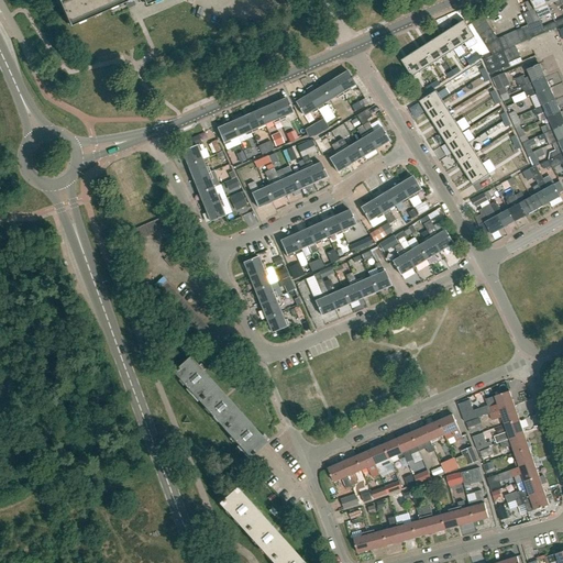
[(123,0),(142,0),(144,3),(151,0),(65,0),(58,3),(68,24),(123,0)]
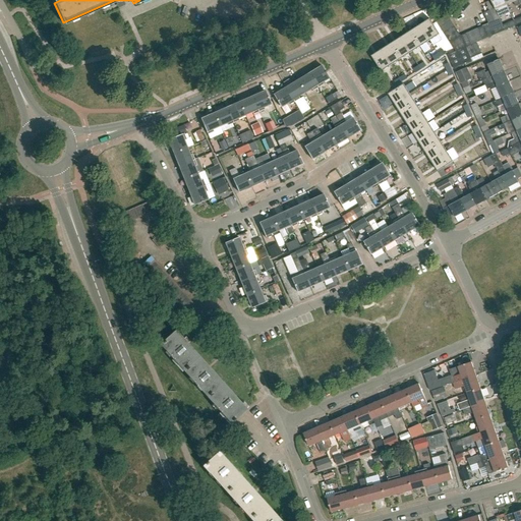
[(483,13),(488,23),(494,21),(500,18),(499,17),(510,12),(507,5),(504,0),(490,0),(485,3),(488,10),(483,13)]
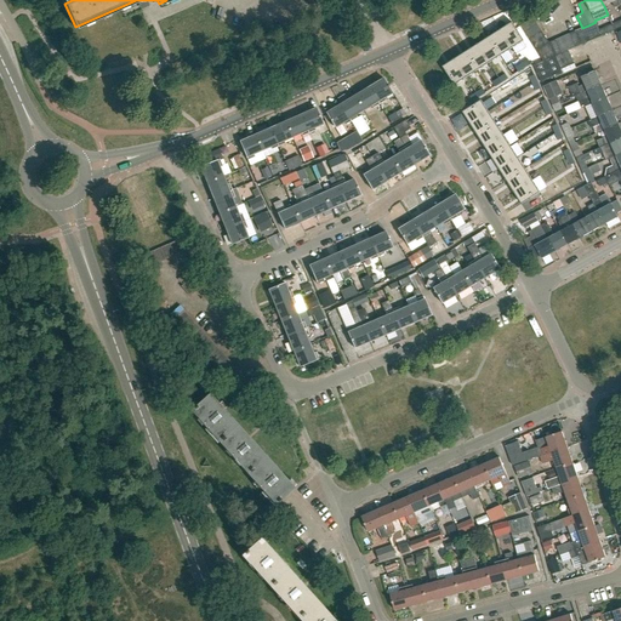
[(524,32),(536,24),(533,18),(520,26),(524,32)]
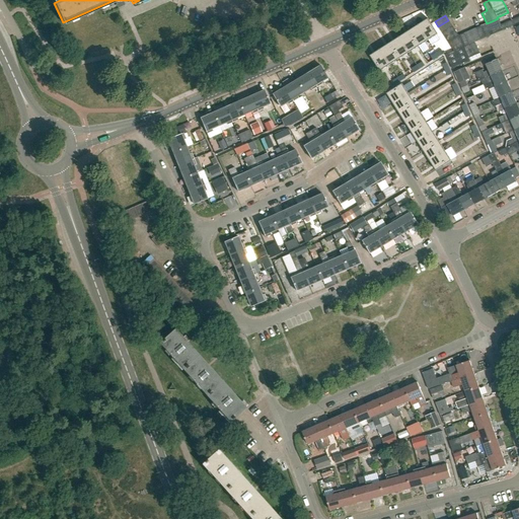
[(492,21),(497,32),(510,26),(509,21),(501,25),(498,18),(492,21)]
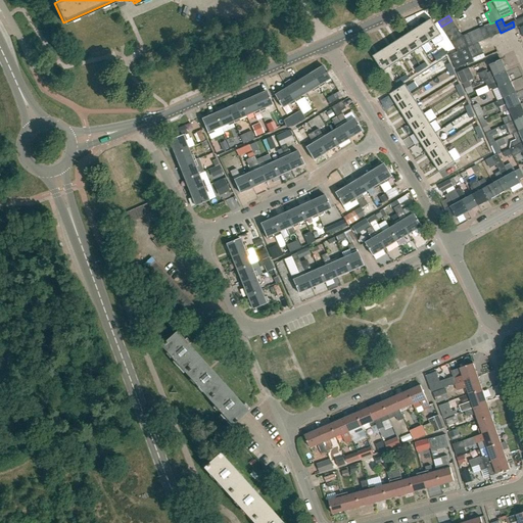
[(431,19),(421,26),(431,41),(441,35),(431,19)]
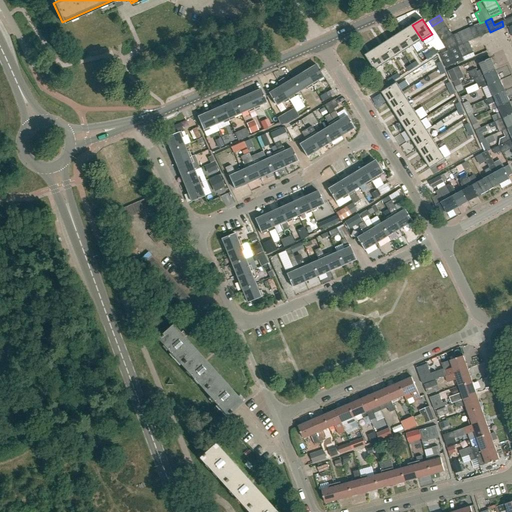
[(436,32),(446,25),(442,20),(432,26),(436,32)]
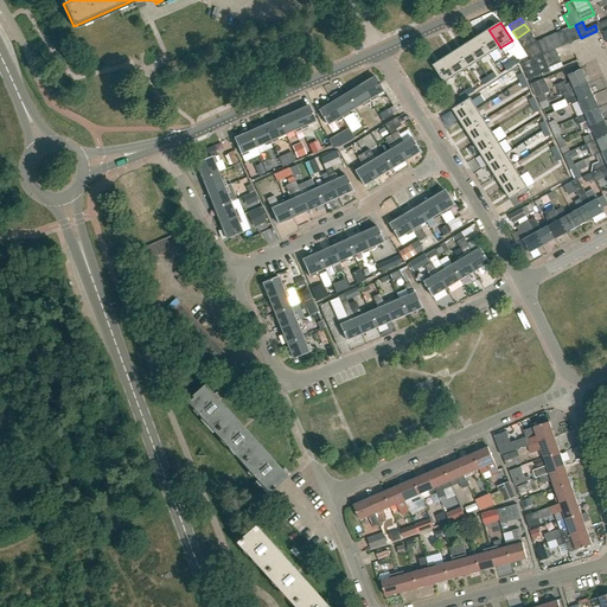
[(574,40),(581,38),(575,25),(569,27),(574,40)]
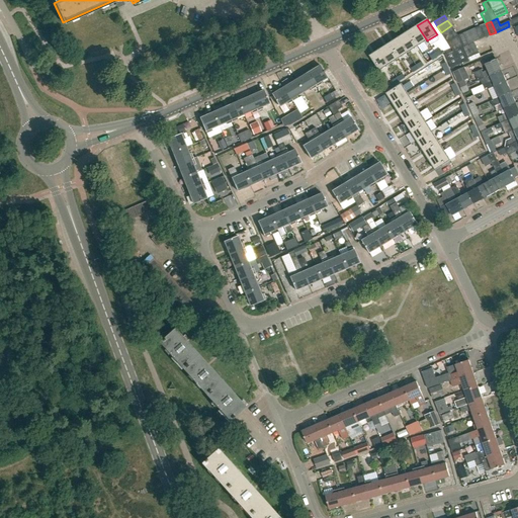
[(485,37),(490,34),(486,23),(480,26),(485,37)]
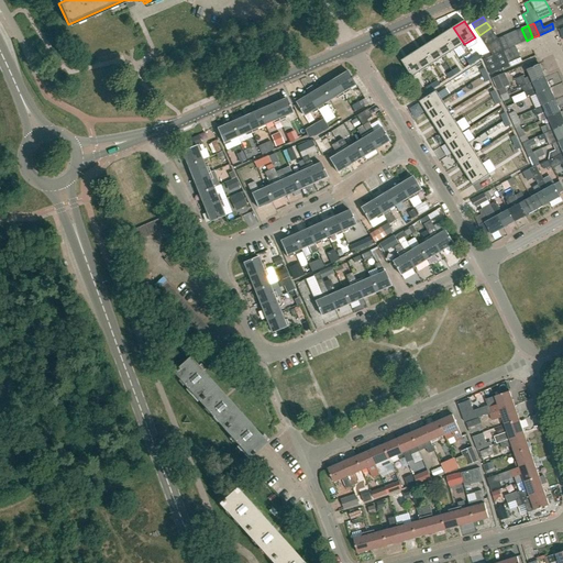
[(453,28),(443,34),(454,51),(464,44),(453,28)]
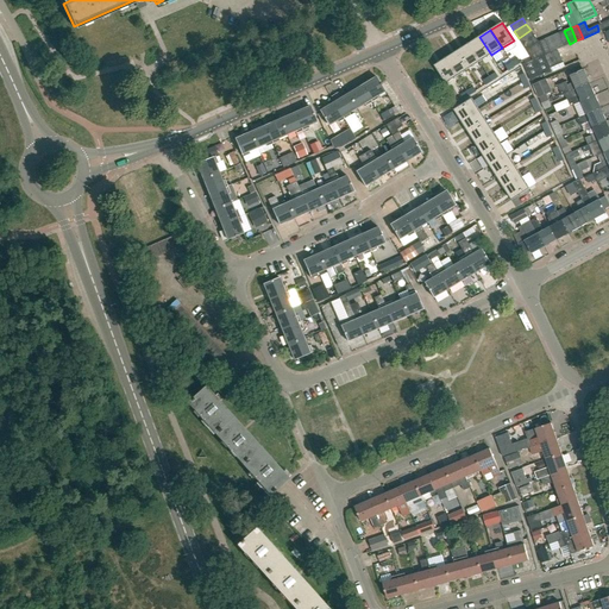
[(522,44),(534,36),(531,30),(519,38),(522,44)]
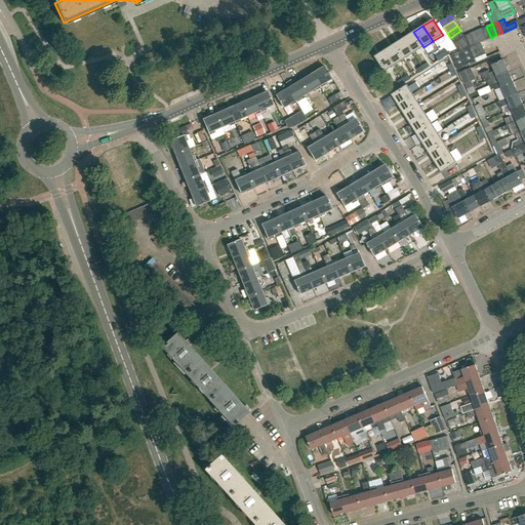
[(486,40),(491,38),(486,27),(481,29),(486,40)]
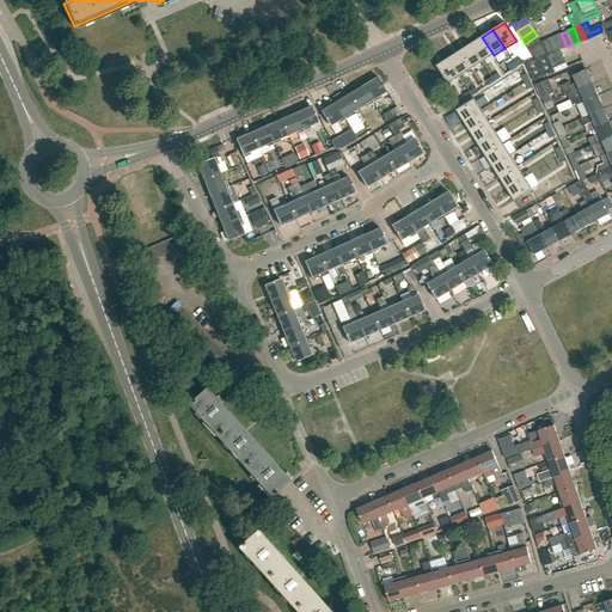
[(560,49),(567,47),(561,34),(554,36),(560,49)]
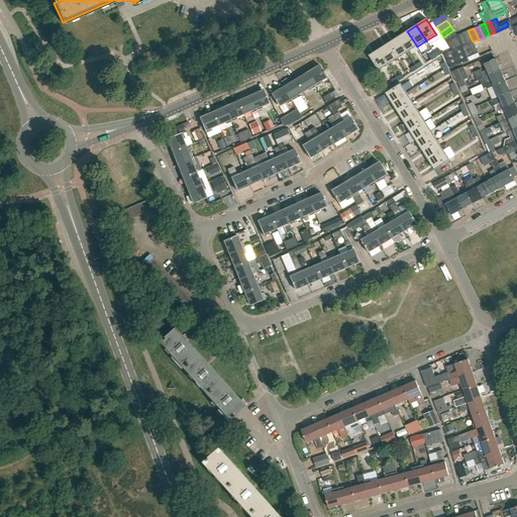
[(461,46),(456,35),(453,30),(443,37),(452,50),(452,52),(461,46)]
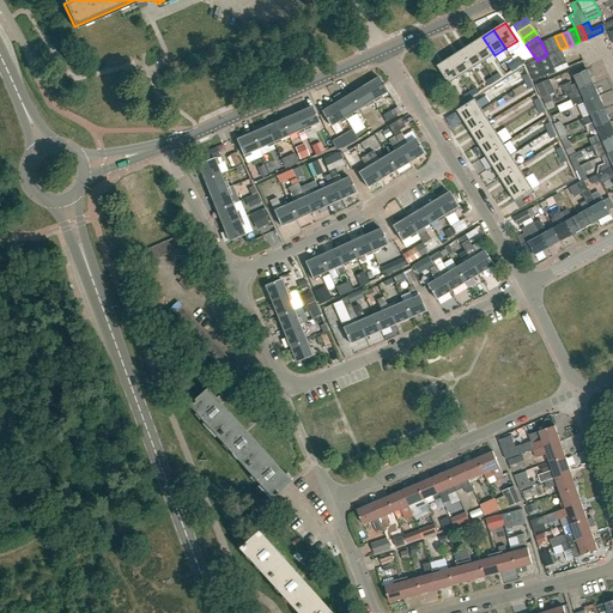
[(560,49),(554,36),(548,40),(554,53),(560,50),(560,49)]
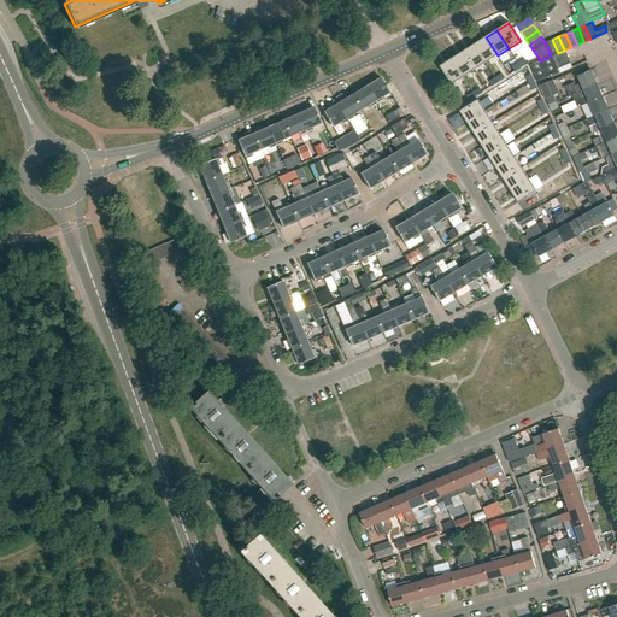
[(486,37),(474,45),(486,63),(498,56),(486,37)]
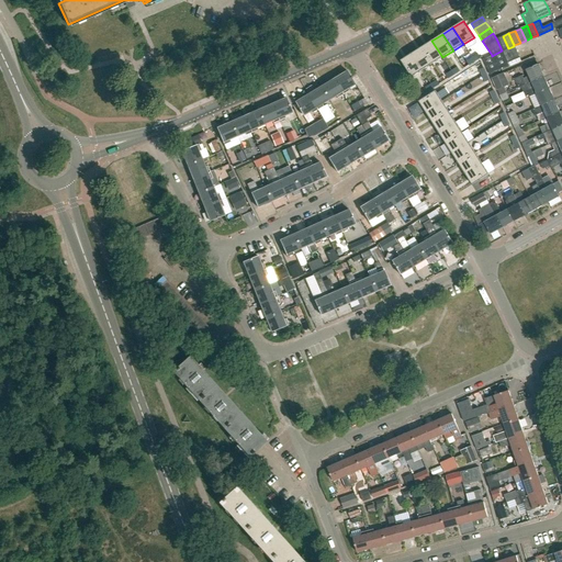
[(502,51),(508,48),(503,36),(496,38),(502,51)]
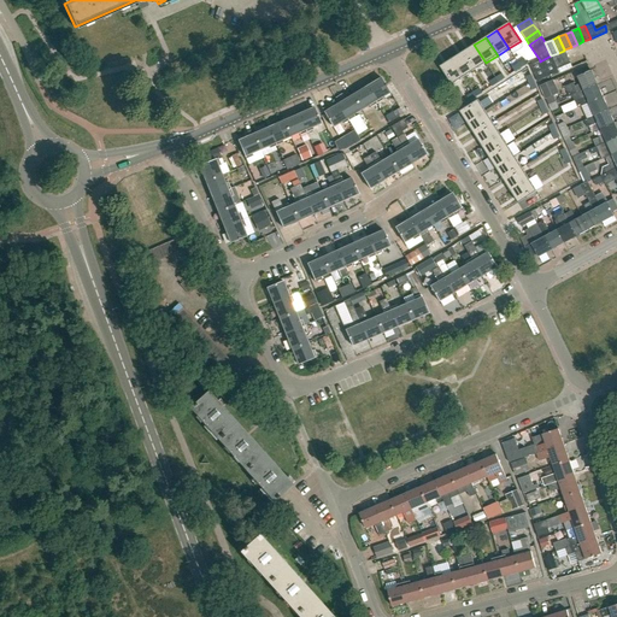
[(474,45),(463,52),(475,70),(486,63),(474,45)]
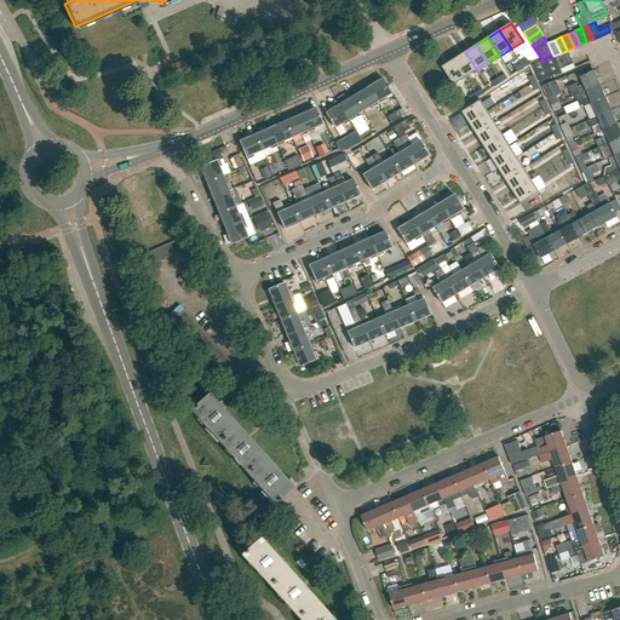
[(543,62),(543,61),(533,65),(540,84),(561,74),(574,68),(567,51),(561,53),(554,56),(543,62)]
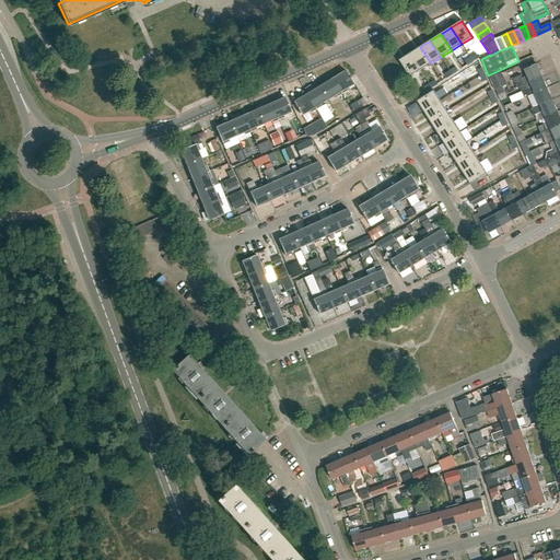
[(420,47),(410,54),(419,69),(420,70),(431,63),(420,47)]
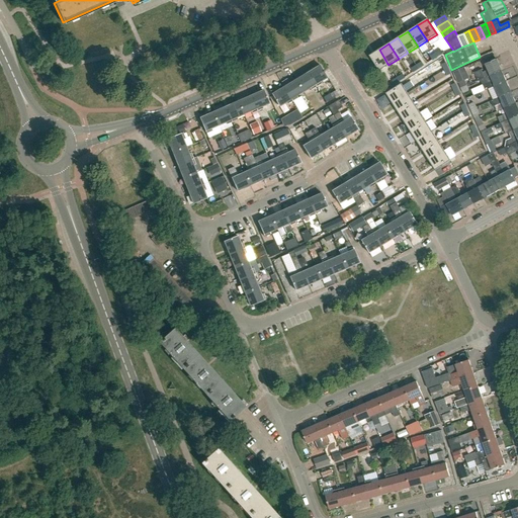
[(379,50),(369,56),(377,70),(378,71),(389,65),(387,64),(379,50)]
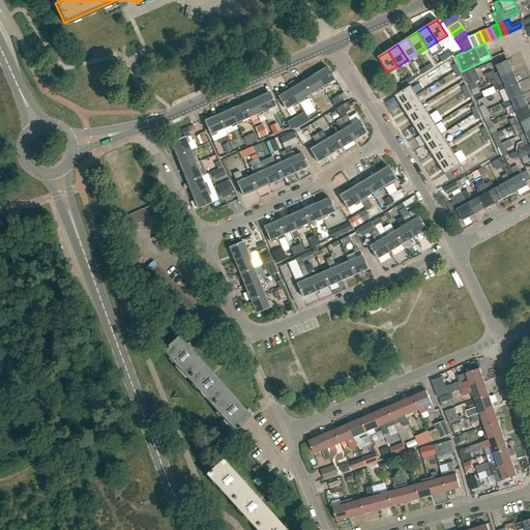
[(489,83),(512,72),(508,60),(496,66),(498,71),(494,74),(493,71),(484,75),(489,83)]
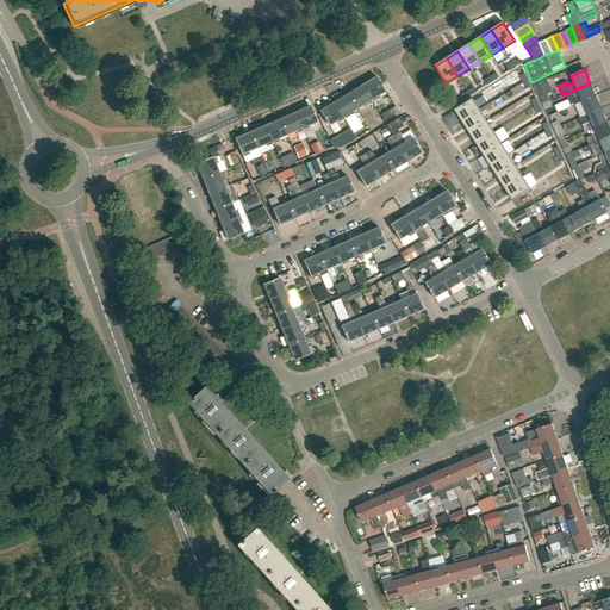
[(362,86),(372,103),(379,99),(377,97),(385,92),(381,85),(380,83),(377,78),(362,86)]
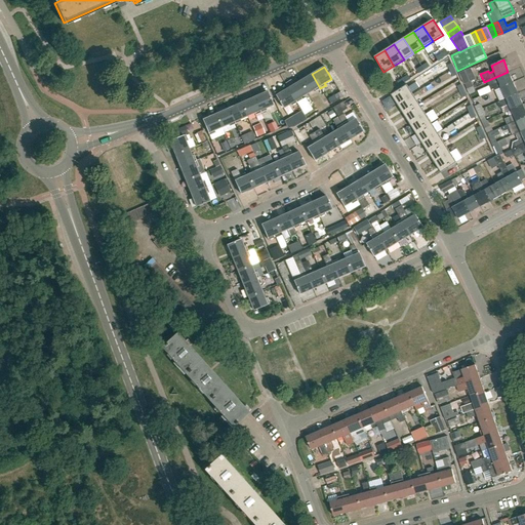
[(475,79),(471,69),(459,73),(465,84),(475,79)]
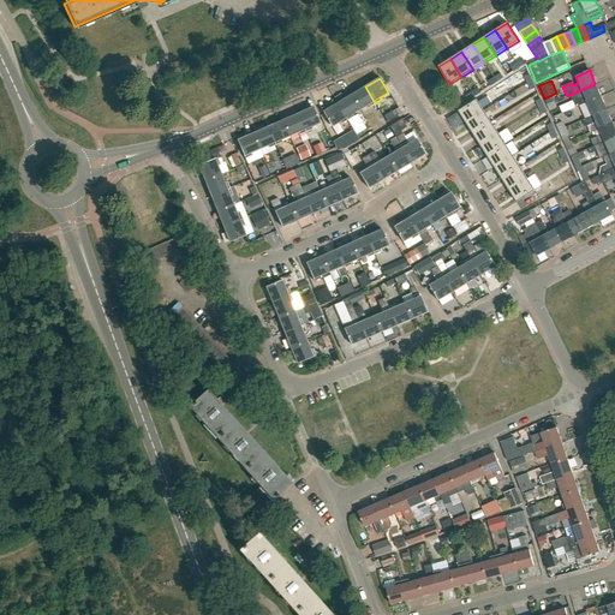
[(587,102),(601,96),(595,84),(567,96),(571,95),(573,101),(584,96),(587,102)]
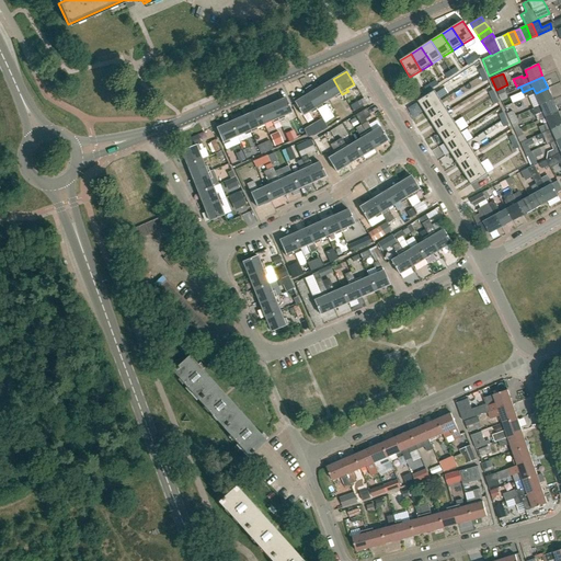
[(336,98),(342,94),(333,79),(320,87),(328,100),(335,95),(336,98)]
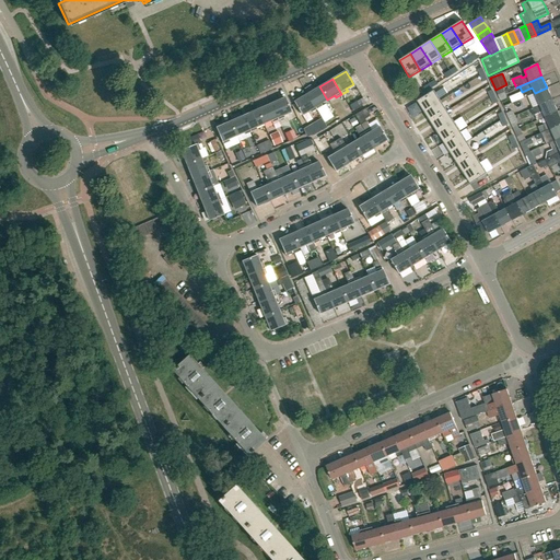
[(481,96),(489,90),(483,83),(476,89),(481,96)]
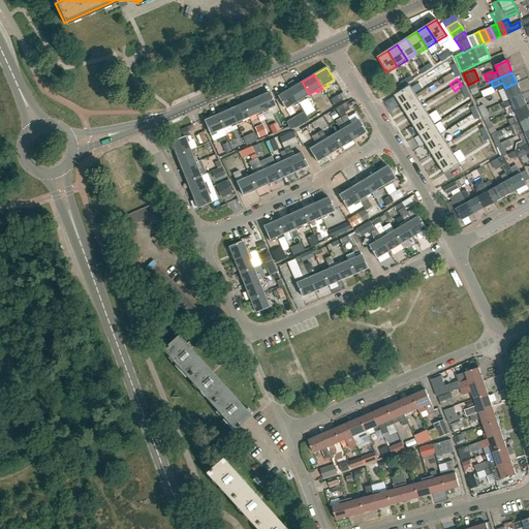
[(303,98),(309,94),(302,82),(290,89),(299,103),(304,100),(303,98)]
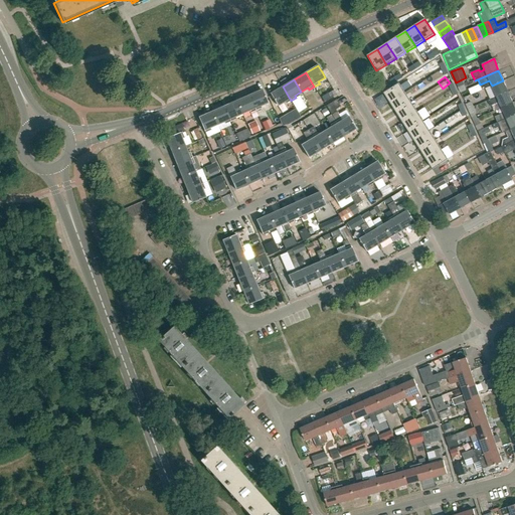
[(496,97),(508,92),(503,80),(492,86),(496,97)]
